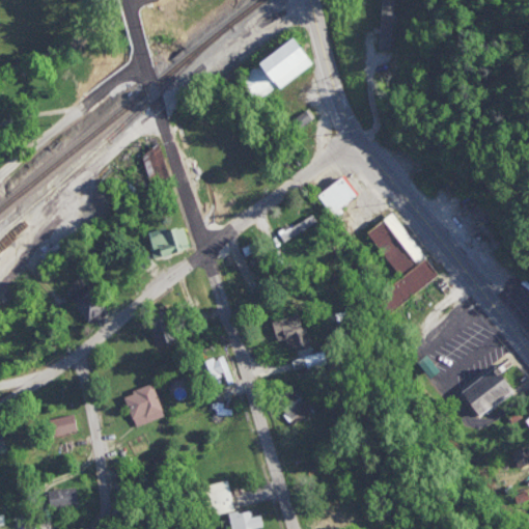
[(395,44),(397,0),(382,0),(381,44),(395,44)]
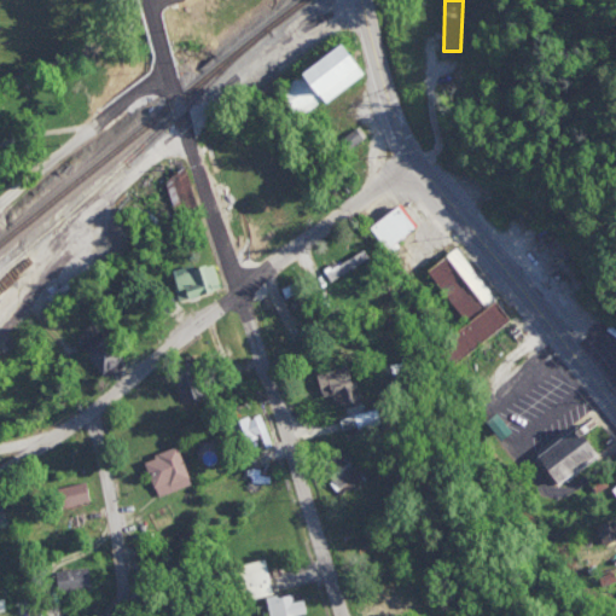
[(371,69),(352,41),(278,93),(296,121),(371,69)]
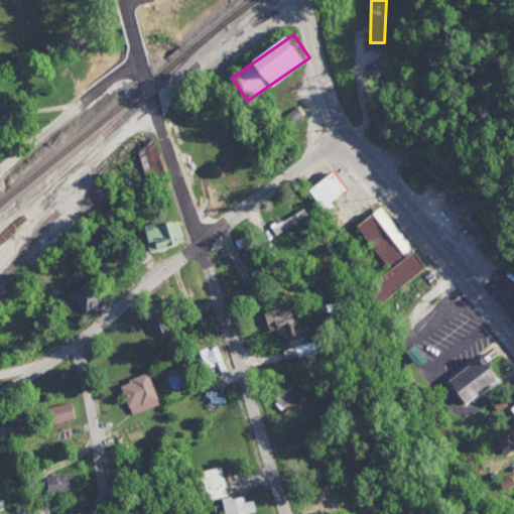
[(143,175),(163,171),(158,144),(138,147),(143,175)]
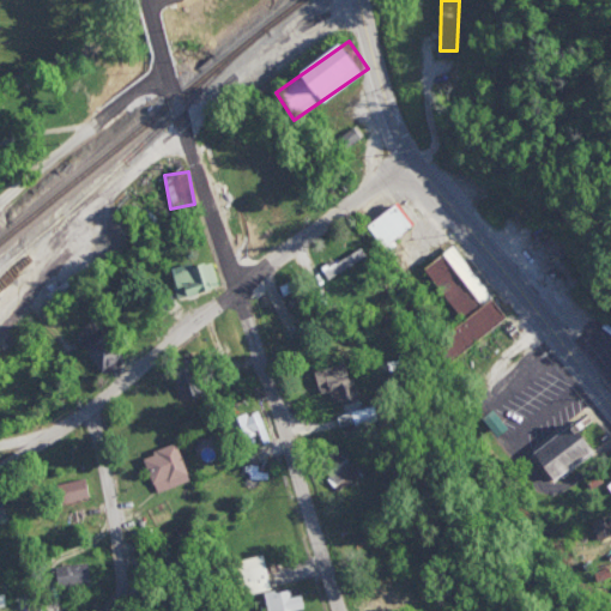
[(411,228),(401,215),(393,205),(362,230),(380,252),(411,228)]
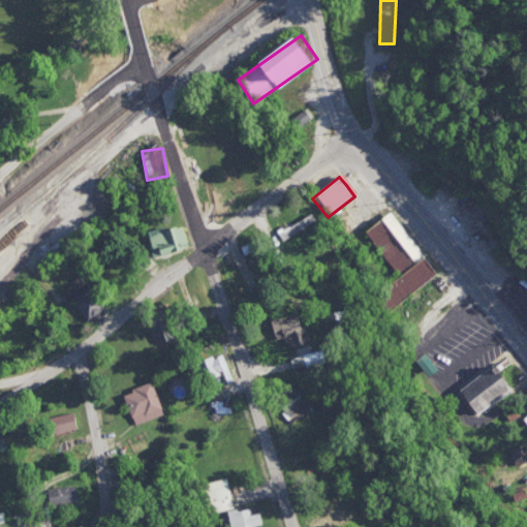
[(392,212),(363,234),(397,278),(369,299),(383,318),(440,276),(392,212)]
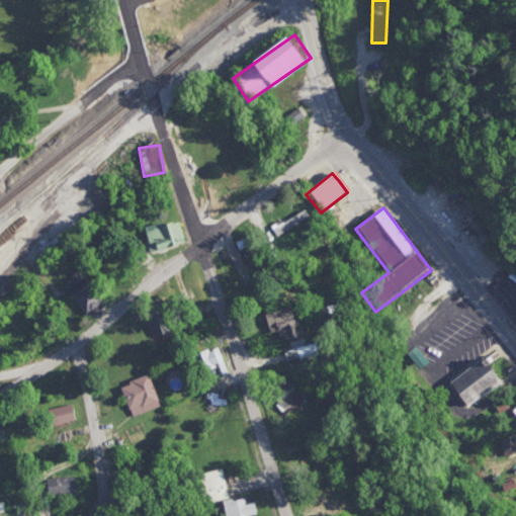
[(269,226),(274,235),(308,219),(304,209),(269,226)]
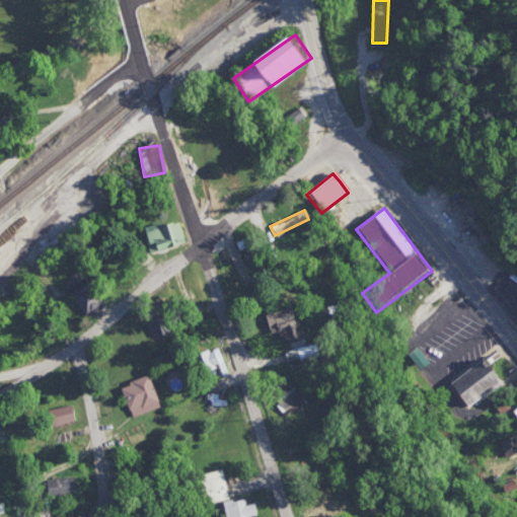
[(142,235),(178,225),(185,247),(148,257),(142,235)]
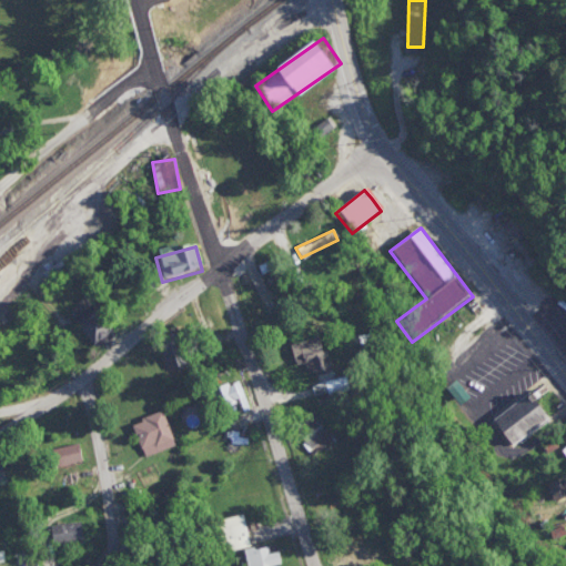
[(110,336),(98,302),(76,310),(88,344),(110,336)]
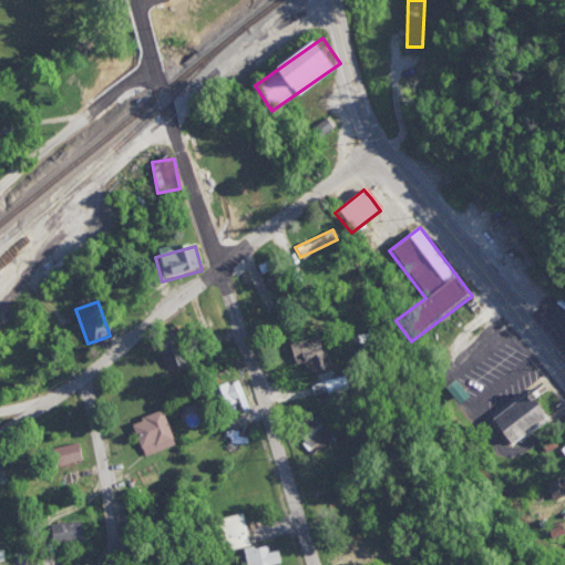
[(297,342),(304,377),(328,371),(320,337),(297,342)]
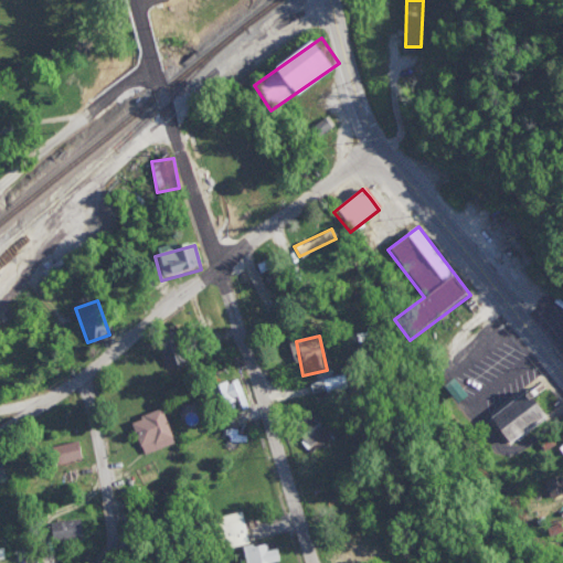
[(161,370),(183,364),(177,338),(155,342),(161,370)]
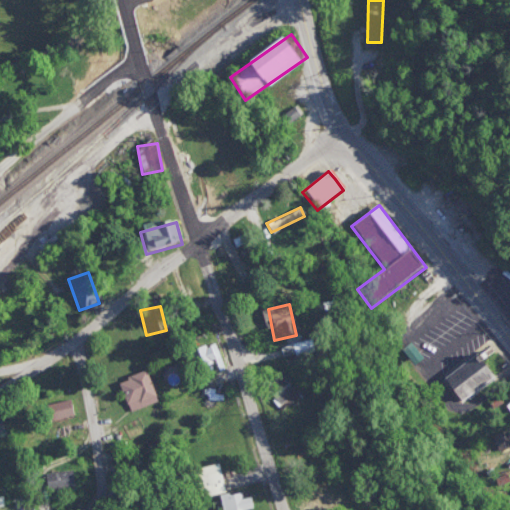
[(195,370),(218,362),(211,346),(189,354),(195,370)]
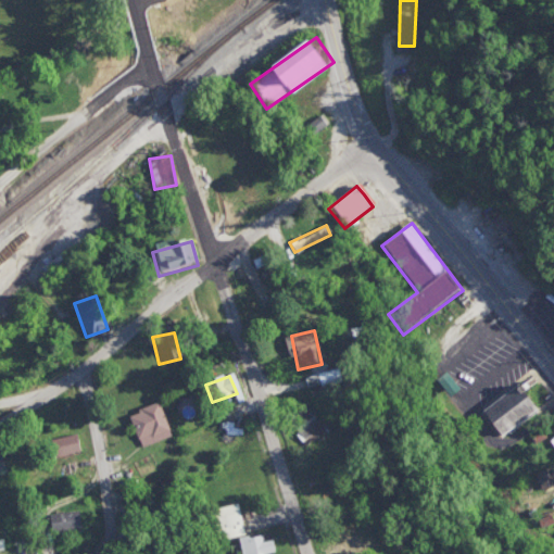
[(501,439),(544,407),(526,381),(482,413),(501,439)]
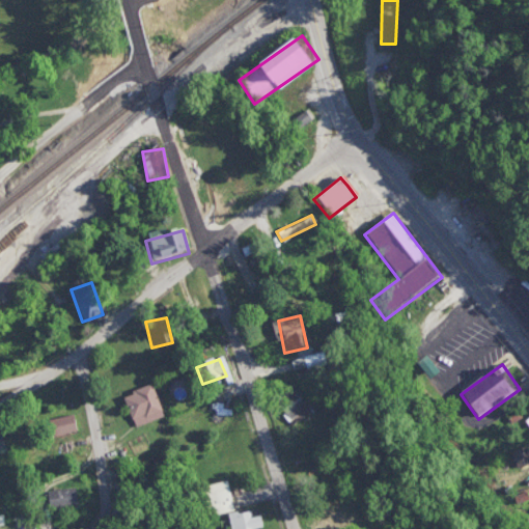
[(123,396),(136,427),(166,417),(155,385),(123,396)]
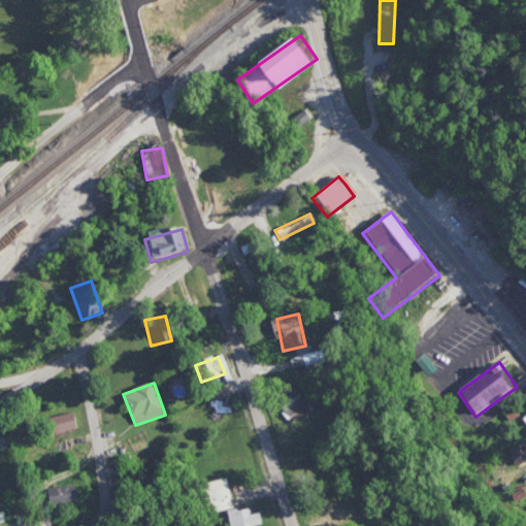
[(276,401),(292,419),(308,404),(293,387),(276,401)]
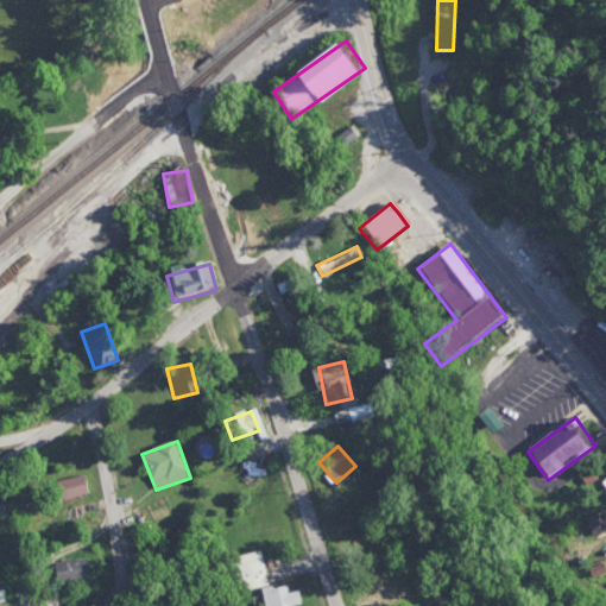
[(58,499),(88,497),(87,477),(57,479),(58,499)]
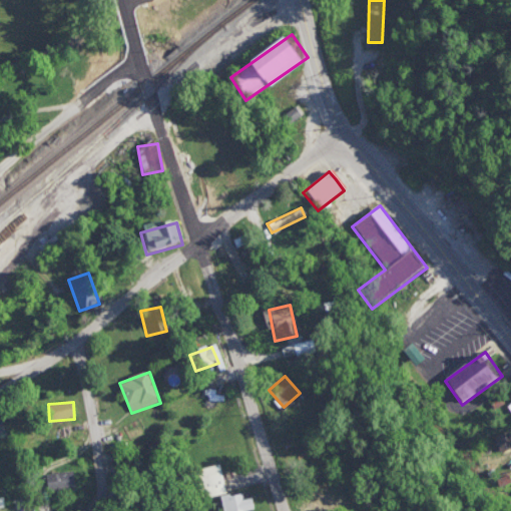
[(200,500),(227,492),(219,465),(192,473),(200,500)]
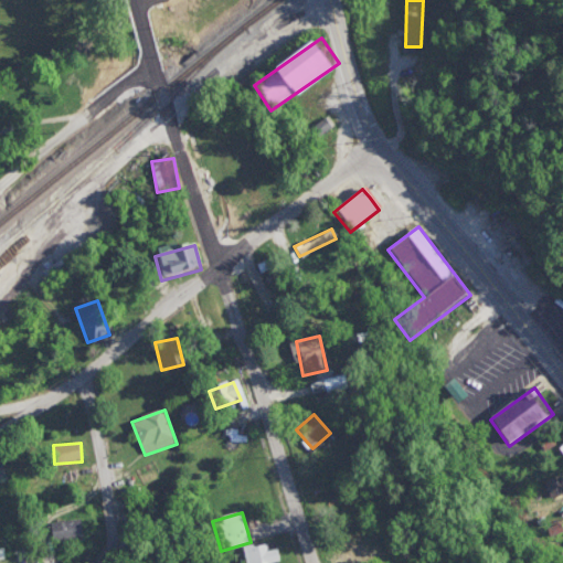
[(52,541),(84,537),(82,519),(50,523),(52,541)]
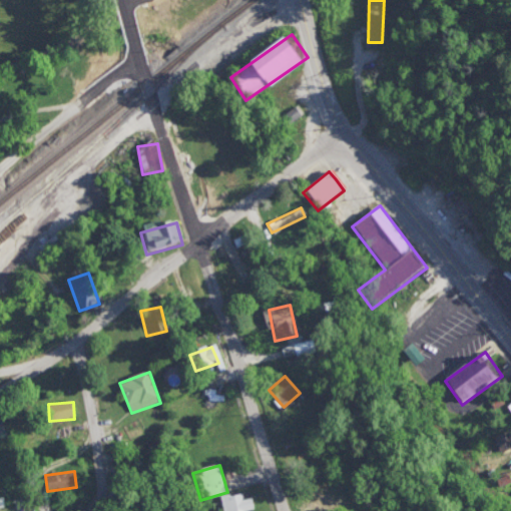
[(244,510),(254,507),(248,489),(214,500),(217,510),(244,510)]
